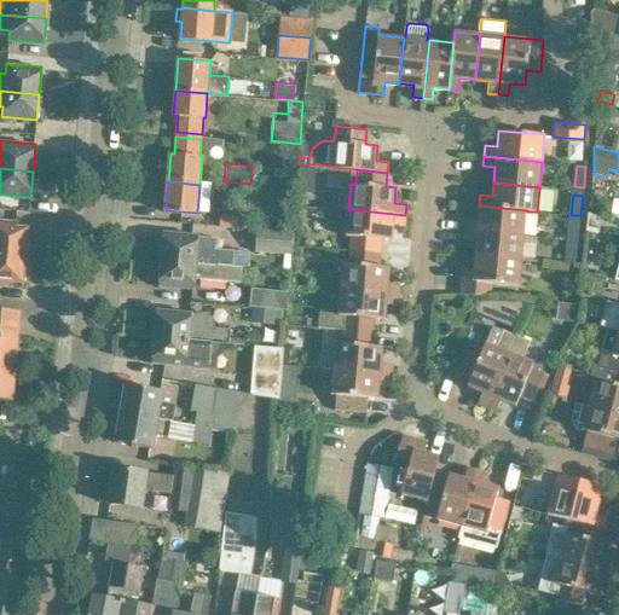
[(466,219),(466,228),(525,235),(527,212),(527,210),(479,206),(478,220),(466,219)]
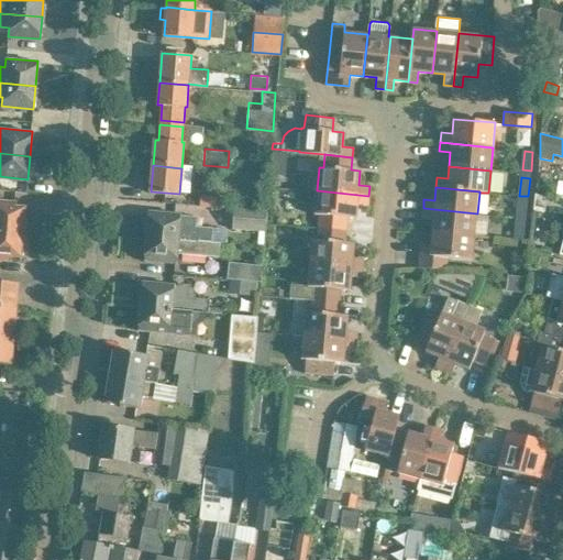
[(318,213),(317,227),(345,230),(346,217),(356,217),(357,204),(368,204),(368,196),(317,190),(315,213),(318,213)]
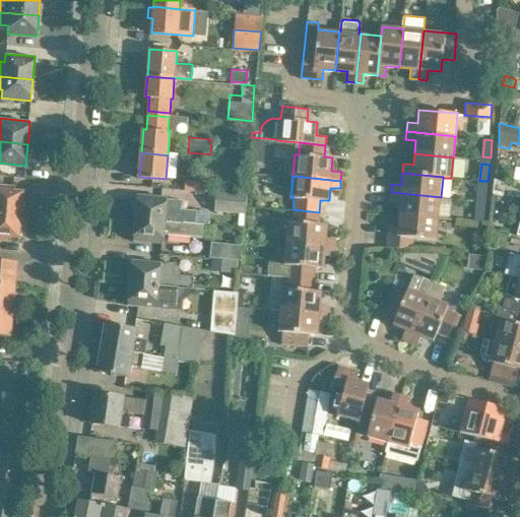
[(493,193),(502,195),(506,180),(494,177),(493,193)]
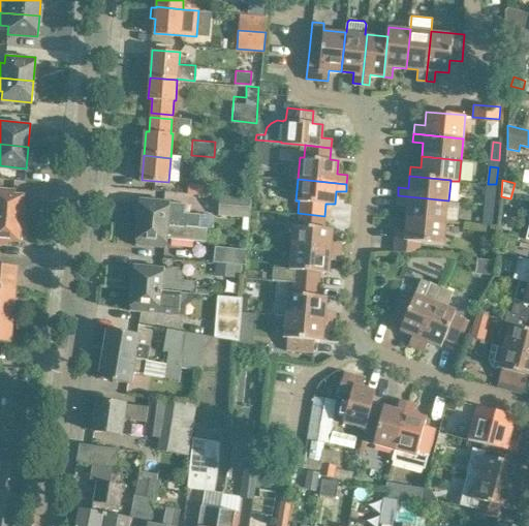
[(187,191),(203,193),(204,184),(188,183),(187,191)]
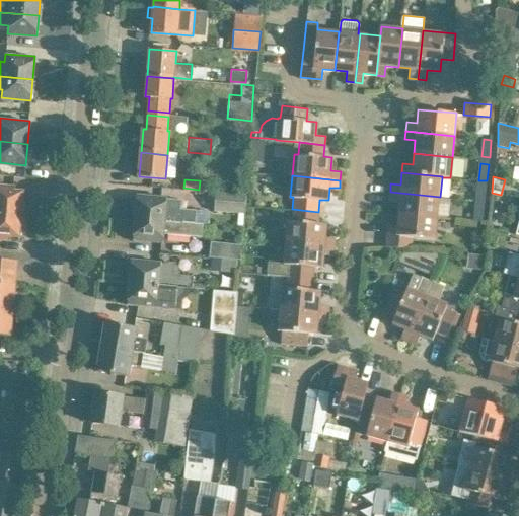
[(478,180),(475,201),(485,202),(487,180),(478,180)]
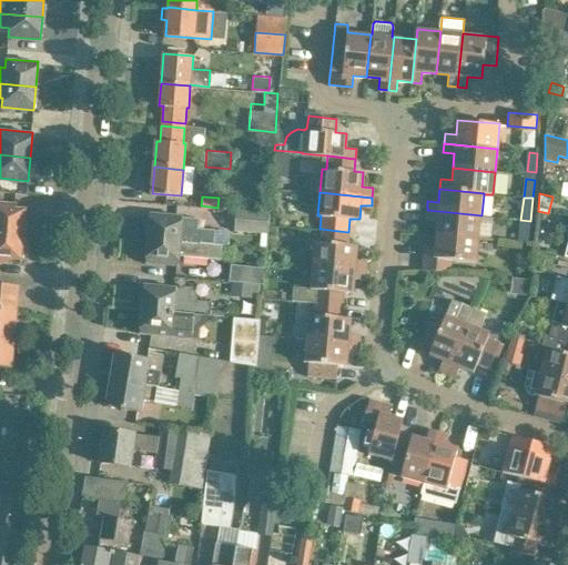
[(0,231),(23,234),(23,231),(26,229),(27,222),(24,220),(26,209),(14,208),(16,203),(0,202),(0,231)]
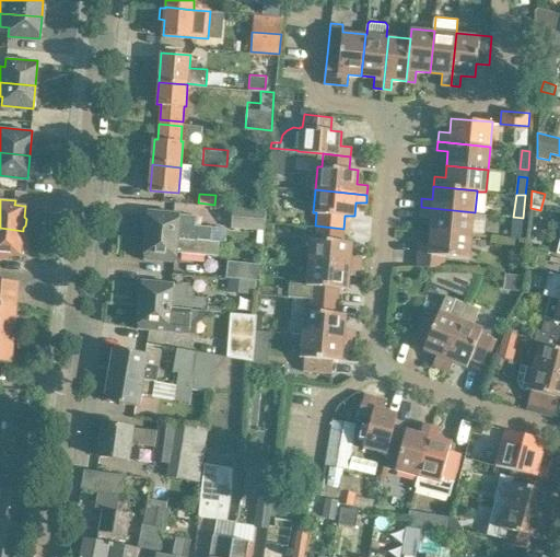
[(231,227),(263,229),(264,208),(232,207),(231,227)]
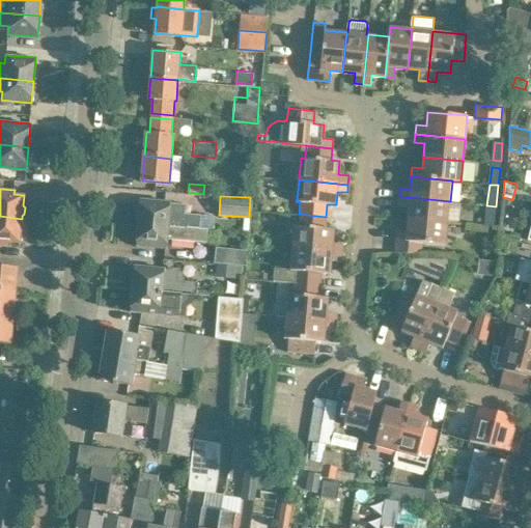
[(409,205),(408,219),(448,223),(450,201),(399,196),(398,205),(409,205)]
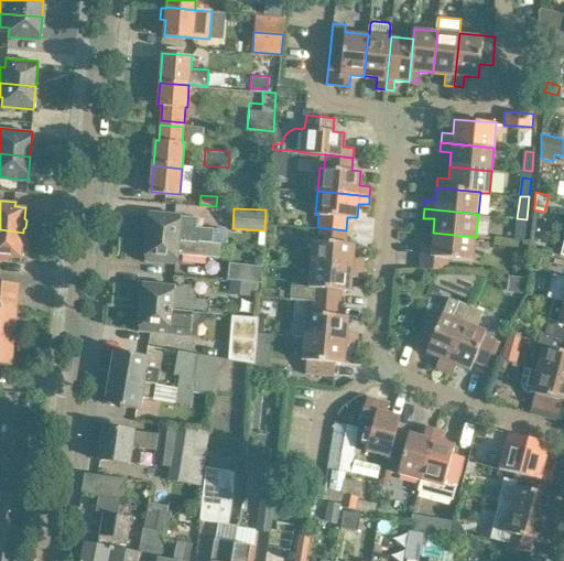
[(149,212),(147,237),(212,241),(212,240),(213,227),(195,226),(196,215),(149,212)]
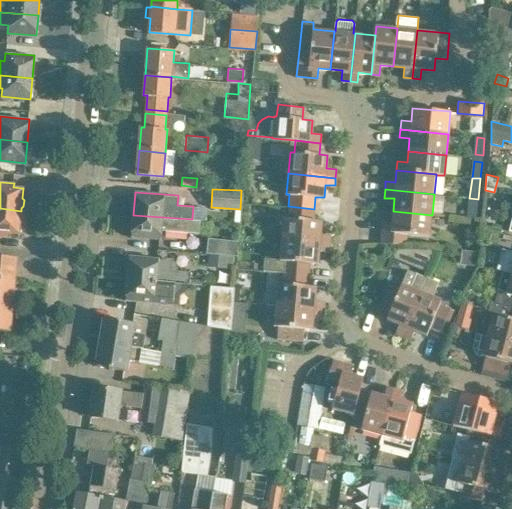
[(478,199),(469,198),(467,218),(476,219),(478,199)]
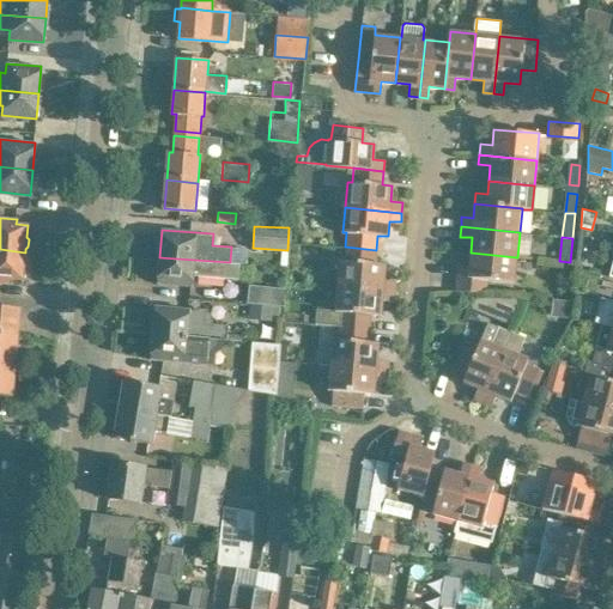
[(340,260),(338,285),(395,291),(395,281),(383,280),(386,265),(375,263),(376,250),(345,247),(344,260),(340,260)]
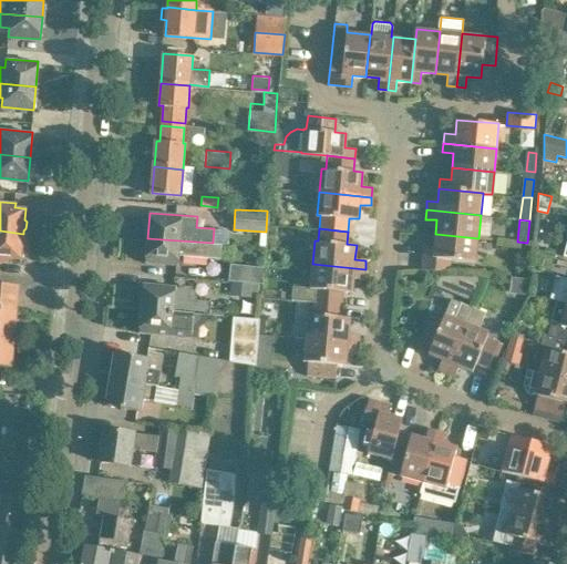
[(23,234),(0,231),(0,260),(10,262),(10,258),(21,258),(22,248),(24,246),(26,238),(23,236),(23,234)]
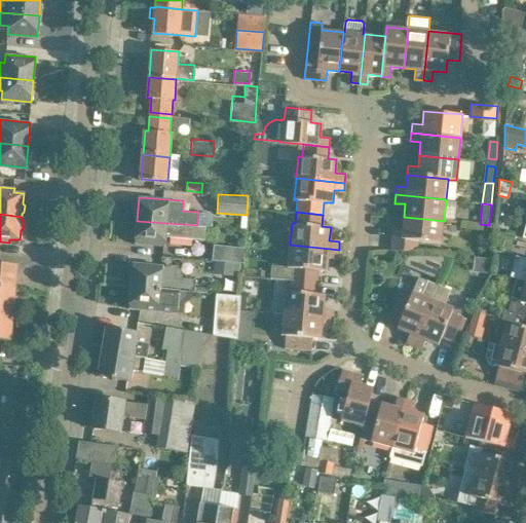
[(444,221),(404,217),(403,229),(392,228),(390,249),(417,252),(418,240),(442,243),(444,221)]
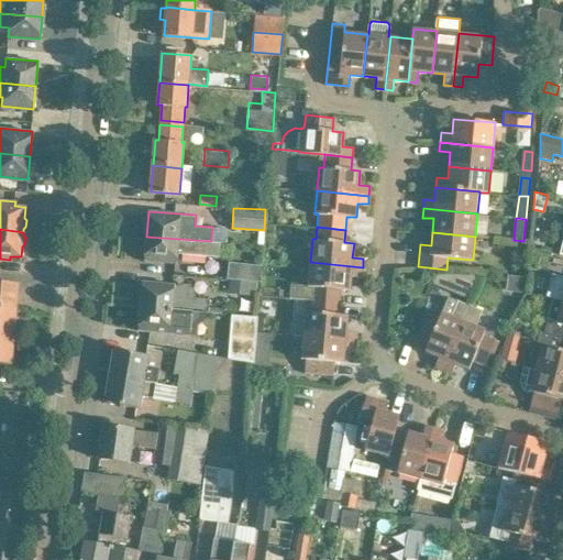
[(211,241),(146,237),(144,260),(176,262),(177,252),(196,254),(219,255),(220,241),(211,240),(211,241)]
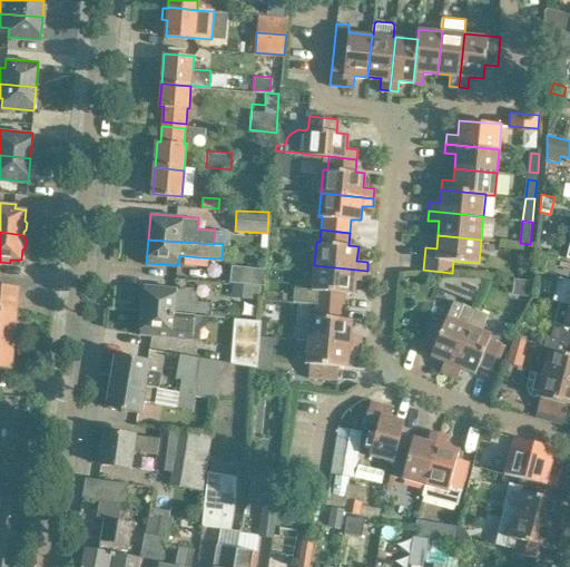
[(259,284),(261,284),(264,284),(265,267),(232,264),(229,281),(243,282),(259,284)]
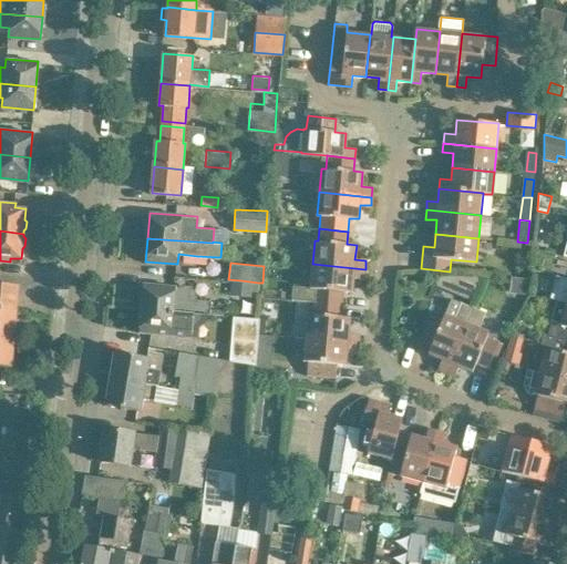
[(313,300),(313,301),(342,304),(342,290),(352,291),(353,277),(364,278),(366,269),(312,264),(310,285),(292,284),(291,298),(313,300)]
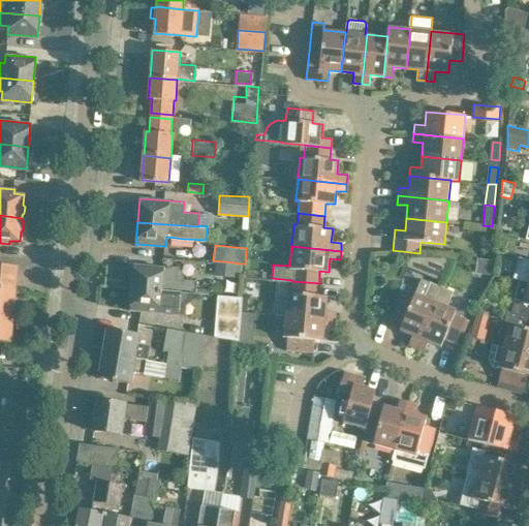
[(241,264),(225,261),(223,275),(240,277),(241,264)]
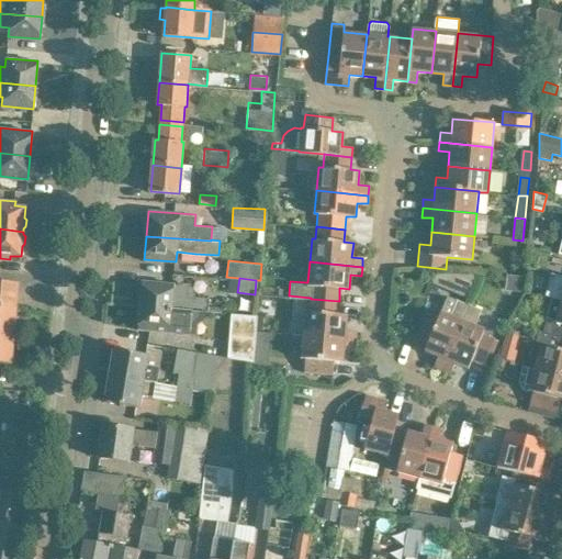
[(0,306),(15,309),(19,282),(0,280),(0,306)]
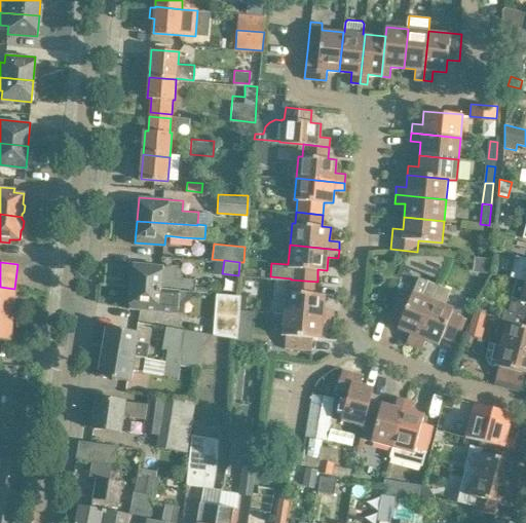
[(130,286),(193,291),(194,291),(195,278),(182,277),(183,271),(179,266),(133,262),(130,286)]
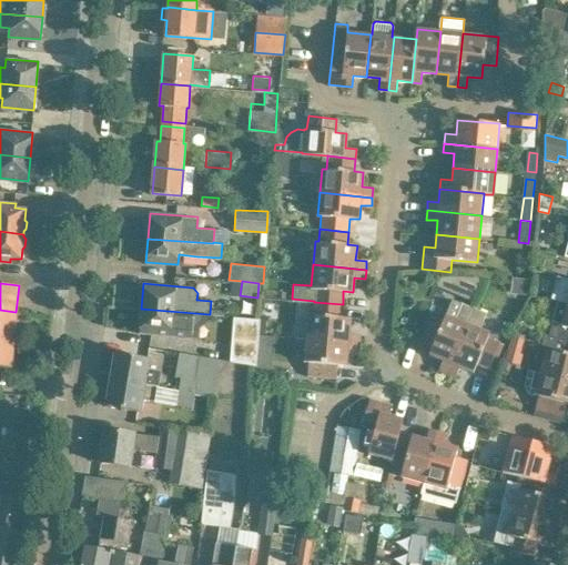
[(567,302),(558,300),(549,334),(548,336),(567,341),(567,302)]
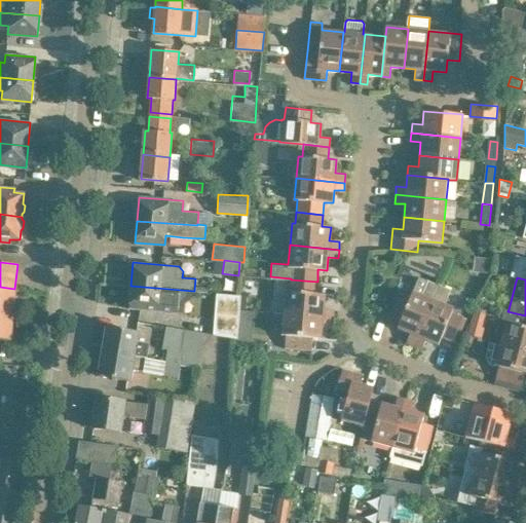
[(286,291),(284,312),(284,313),(333,318),(333,308),(324,308),(325,295),(316,294),(317,282),(291,279),(290,291),(286,291)]
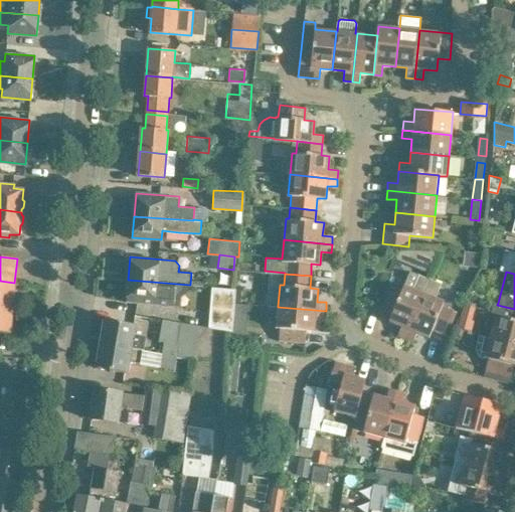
[(397,335),(405,338),(430,279),(418,274),(412,289),(403,286),(402,289),(391,285),(381,309),(392,313),(389,321),(401,325),(397,335)]
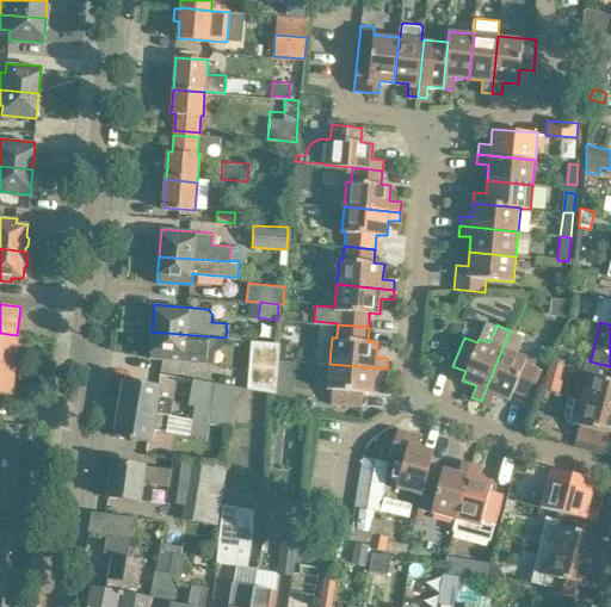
[(510,330),(481,401),(489,404),(494,394),(508,400),(512,390),(525,396),(537,367),(524,361),(525,357),(516,353),(523,335),(510,330)]
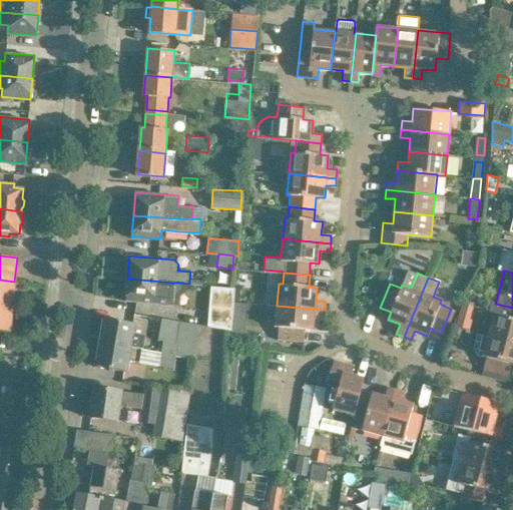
[(188,284),(127,279),(126,300),(173,305),(180,305),(181,297),(187,290),(188,284)]
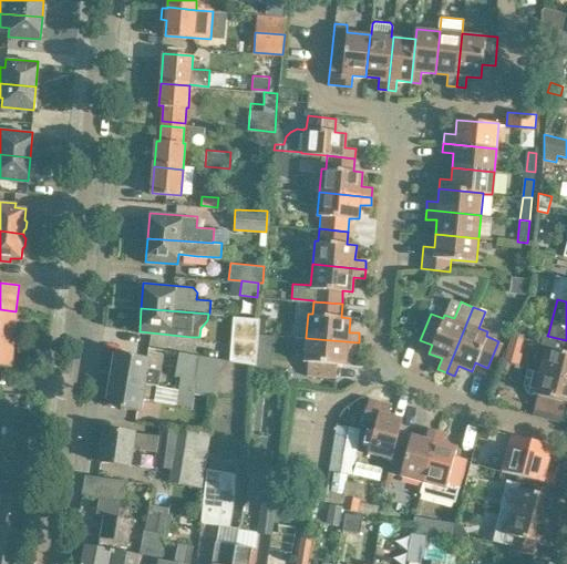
[(0,309),(0,337),(13,338),(16,311),(0,309)]
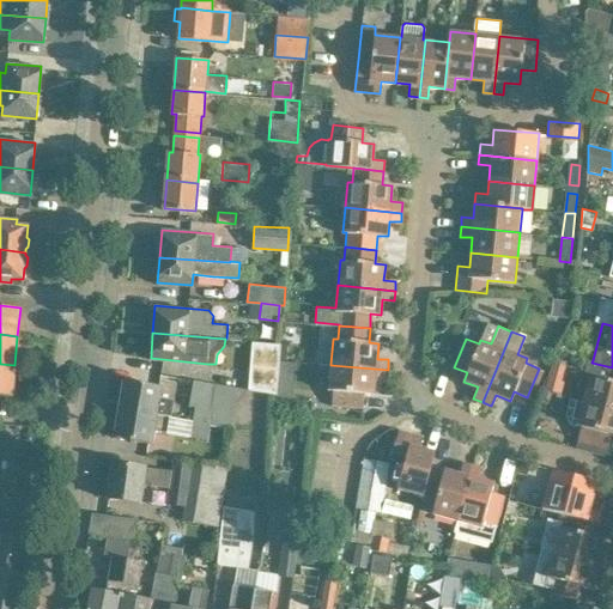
[(246,390),(275,394),(277,379),(279,357),(280,343),(252,341),(246,390)]
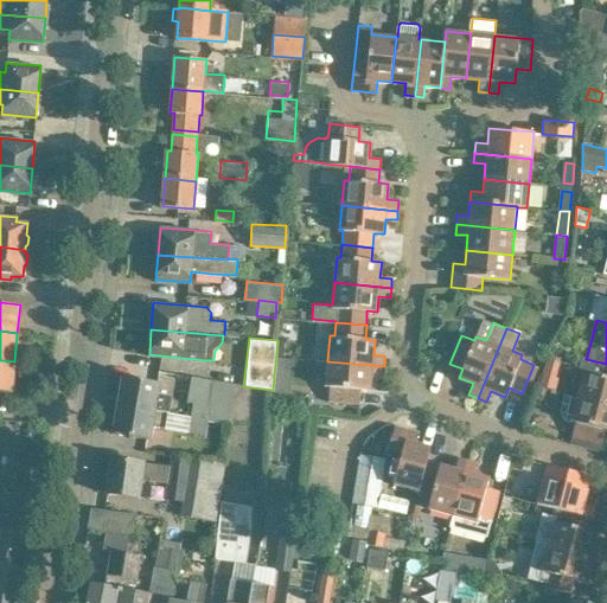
[(550,348),(540,345),(536,354),(547,359),(550,348)]
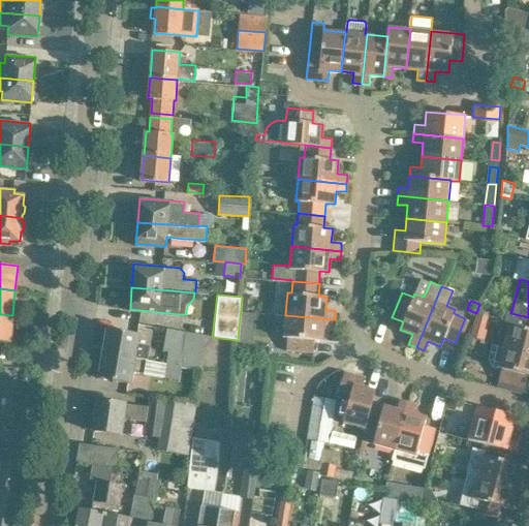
[(508,327),(503,346),(528,352),(528,317),(510,313),(511,311),(506,310),(503,325),(508,327)]
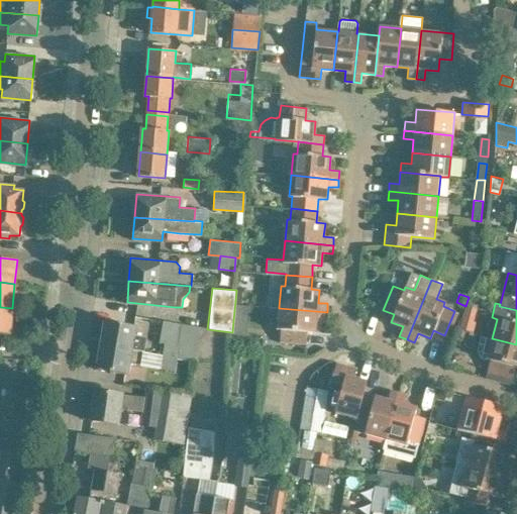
[(279,308),(279,307),(268,306),(266,327),(277,328),(281,329),(280,340),(306,343),(307,331),(315,332),(316,319),(326,320),(327,312),(279,308)]
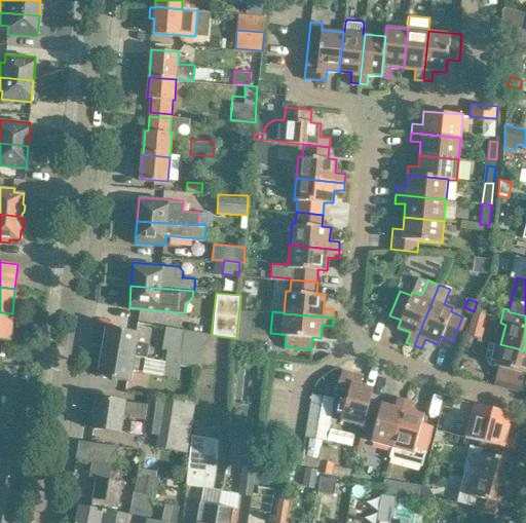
[(12,313),(0,312),(0,338),(10,339),(12,313)]
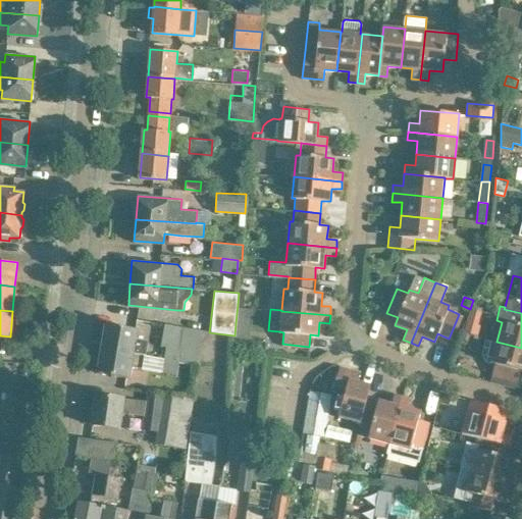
[(466,319),(463,327),(471,331),(475,322),(466,319)]
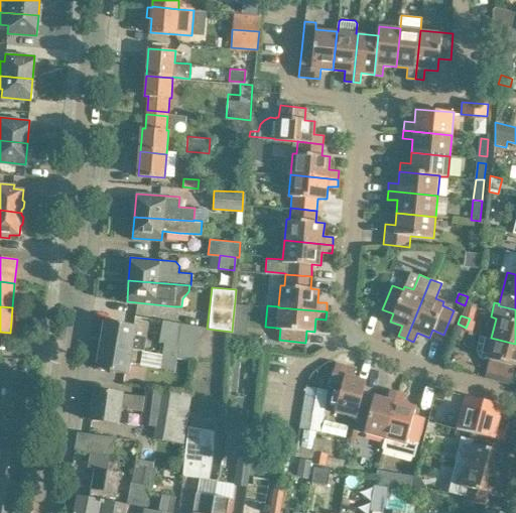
[(106,319),(101,346),(141,353),(143,340),(131,338),(133,325),(121,323),(121,322),(118,321),(118,322),(106,319)]
